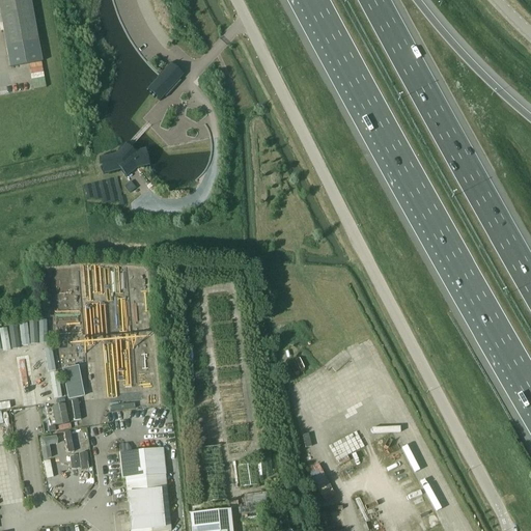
[(0,0),(0,17),(5,48),(38,42),(31,0),(0,0)]
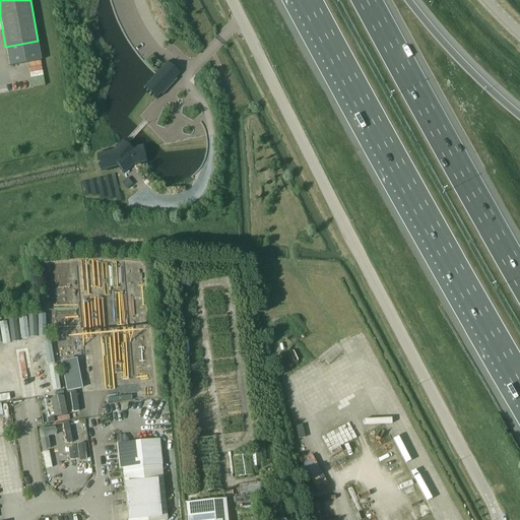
[(42,60),(38,41),(5,47),(10,66),(42,60)]
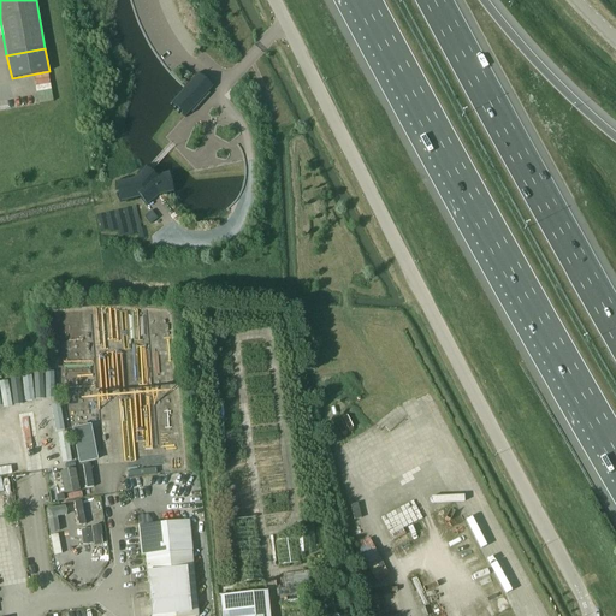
[(213,87),(197,72),(183,88),(173,100),(172,100),(170,102),(176,108),(185,117),(213,87)]
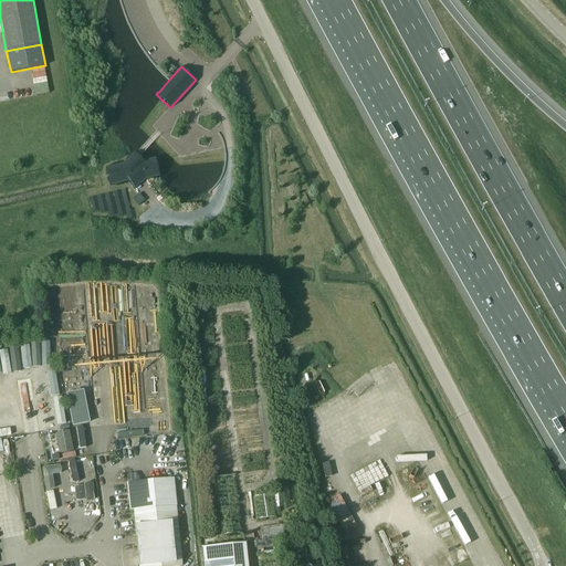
[(159,177),(155,158),(143,161),(137,156),(134,153),(132,155),(124,164),(105,168),(109,187),(128,182),(135,189),(145,180),(158,177),(159,177)]
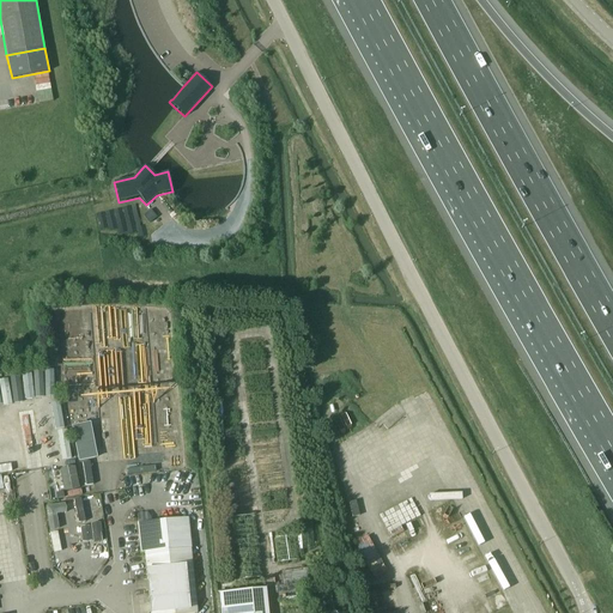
[(4,377),(0,382),(0,404),(13,383),(4,377)]
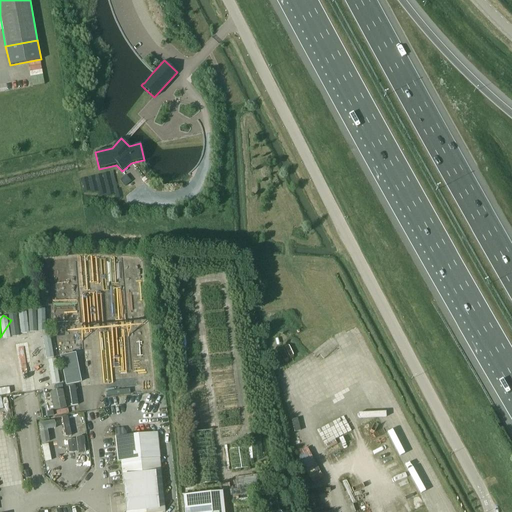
[(10,341),(26,323),(20,317),(4,335),(10,341)]
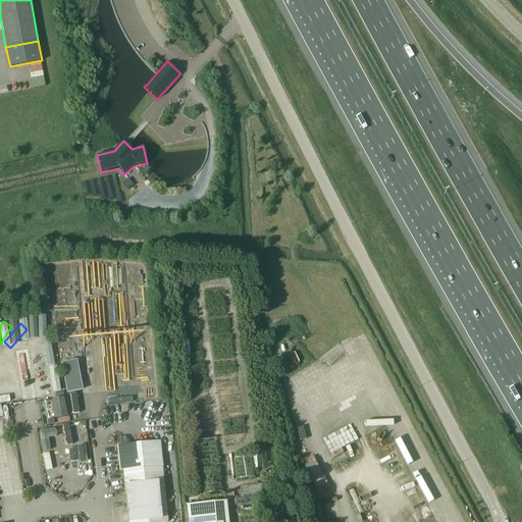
[(24,351),(37,333),(31,329),(17,346),(24,351)]
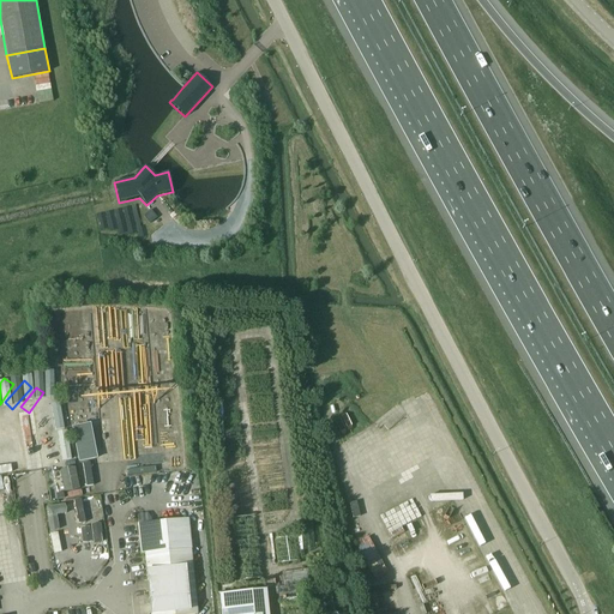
[(52,390),(31,413),(38,420),(59,397),(52,390)]
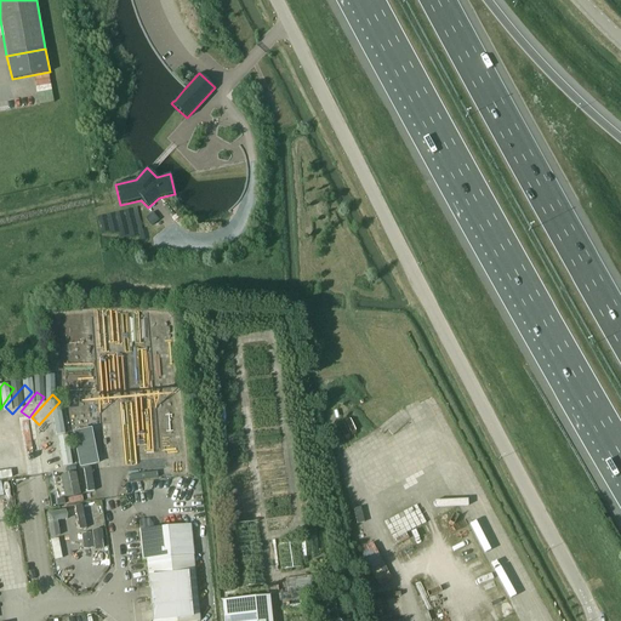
[(57,410),(43,426),(50,432),(64,416),(57,410)]
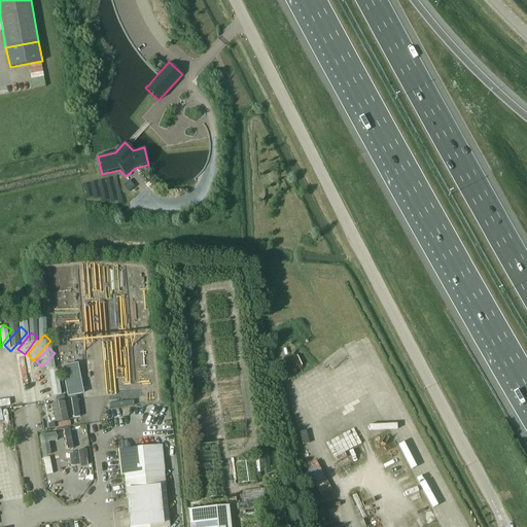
[(55,366),(46,369),(53,393),(60,391),(55,366)]
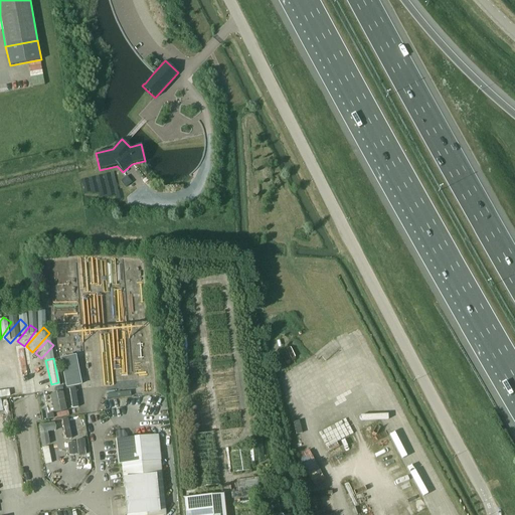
[(81,387),(75,358),(61,361),(67,390),(81,387)]
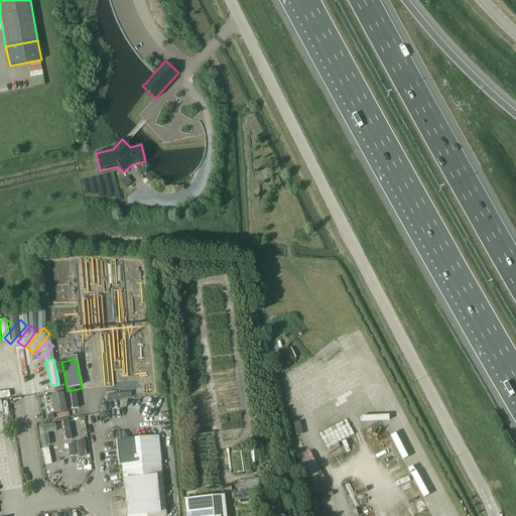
[(12,396),(12,374),(4,373),(4,396),(12,396)]
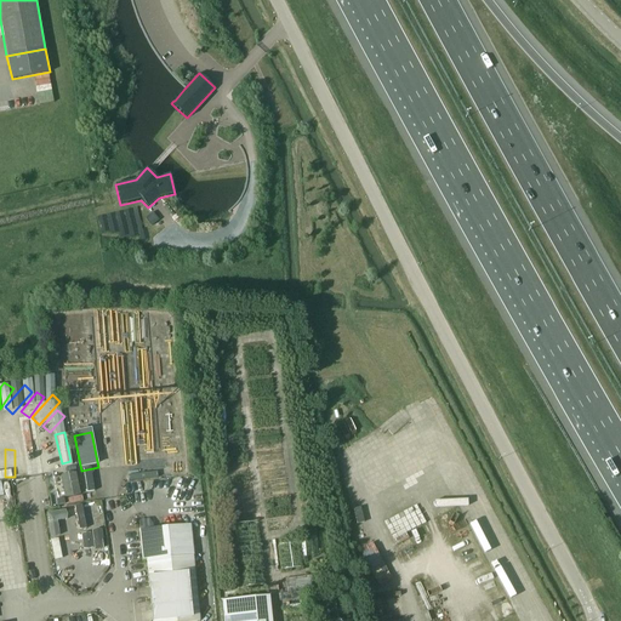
[(147,468),(147,478),(158,478),(158,467),(147,468)]
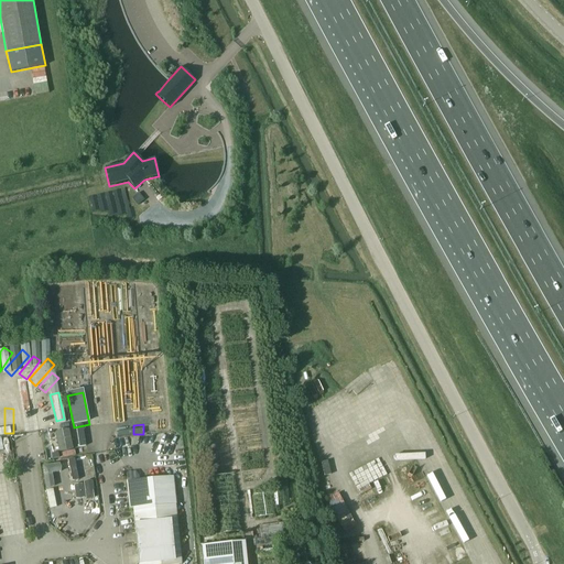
[(61,457),(74,454),(68,427),(54,431),(61,457)]
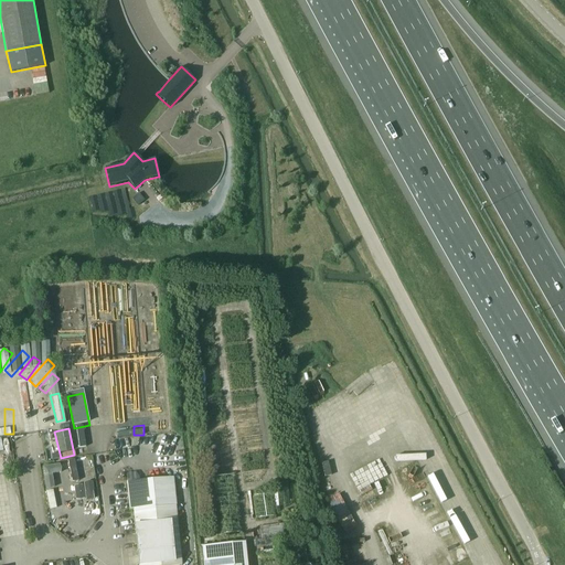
[(75,461),(53,464),(56,483),(86,480),(84,462),(75,464),(75,461)]
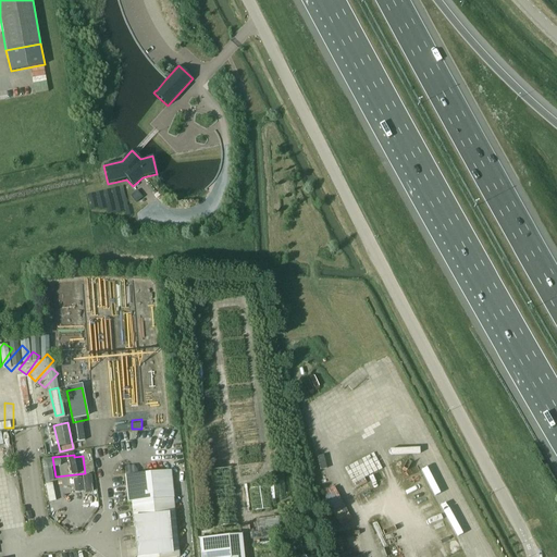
[(128,502),(131,502),(173,497),(170,472),(125,477),(128,502)]
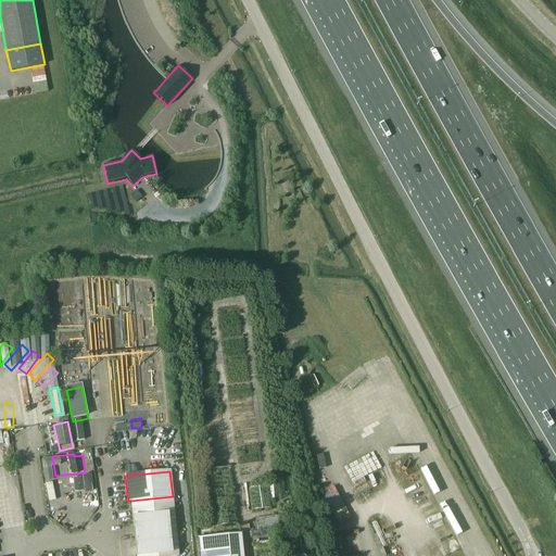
[(352,482),(357,492),(368,487),(363,477),(352,482)]
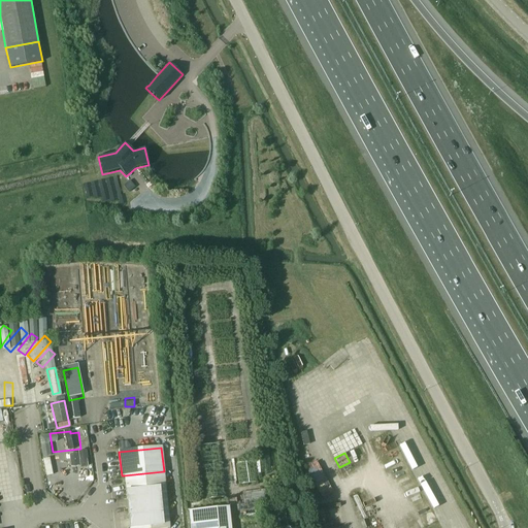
[(71,454),(64,455),(66,475),(72,474),(71,454)]
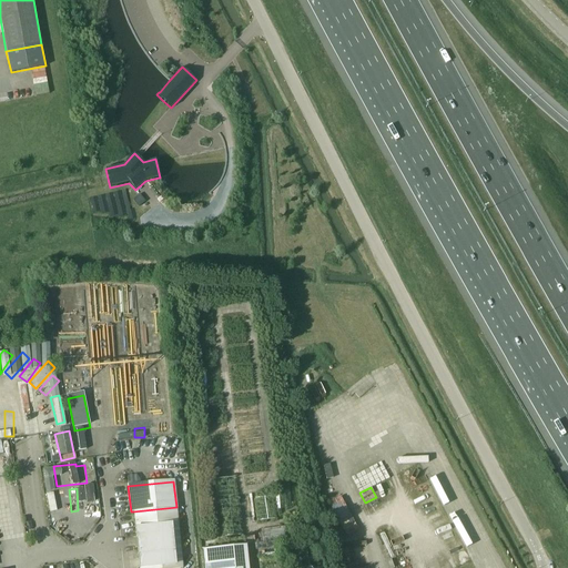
[(83,513),(89,511),(85,488),(80,489),(83,513)]
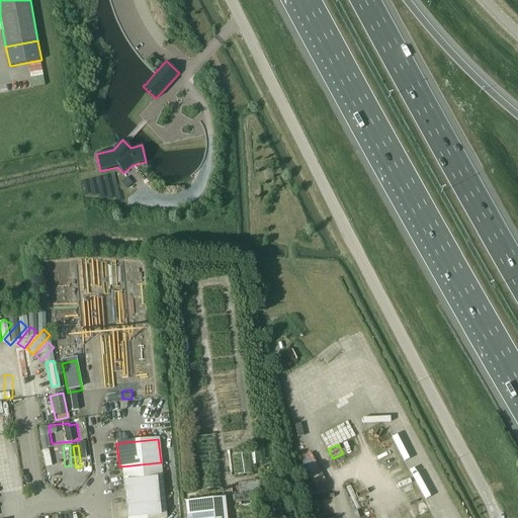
[(125,506),(165,502),(161,462),(121,466),(125,506)]
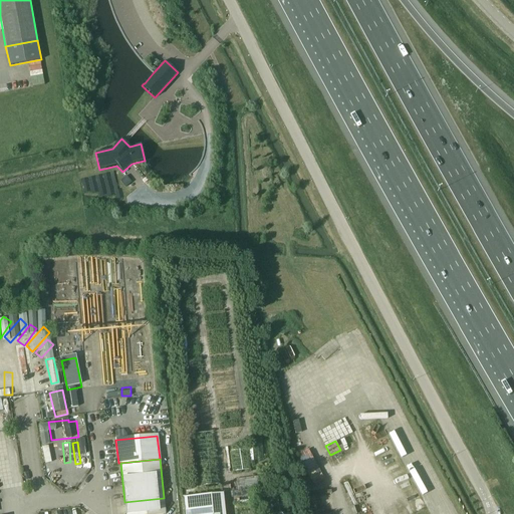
[(252,490),(229,493),(230,498),(241,497),(241,496),(253,495),(252,490)]
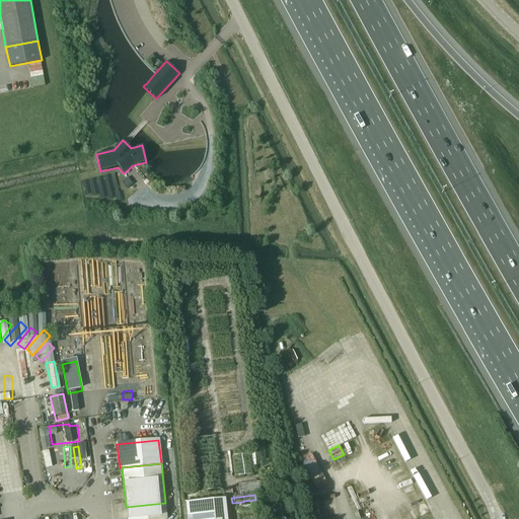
[(224,497),(190,501),(191,514),(191,518),(227,518),(226,510),(225,510),(224,497)]
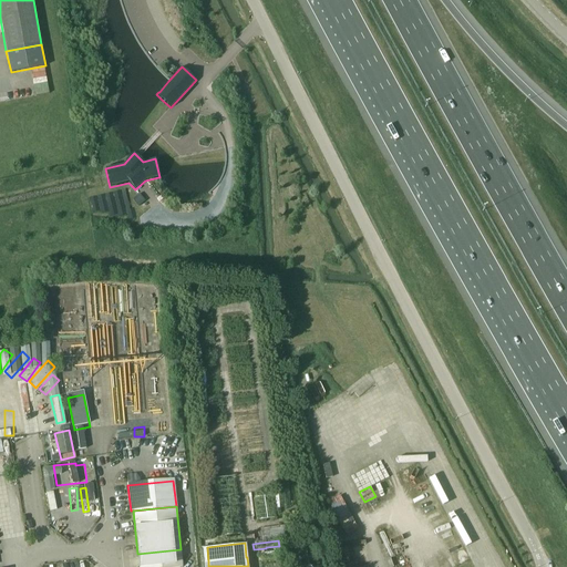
[(137,554),(138,566),(173,566),(183,566),(181,549),(137,554)]
